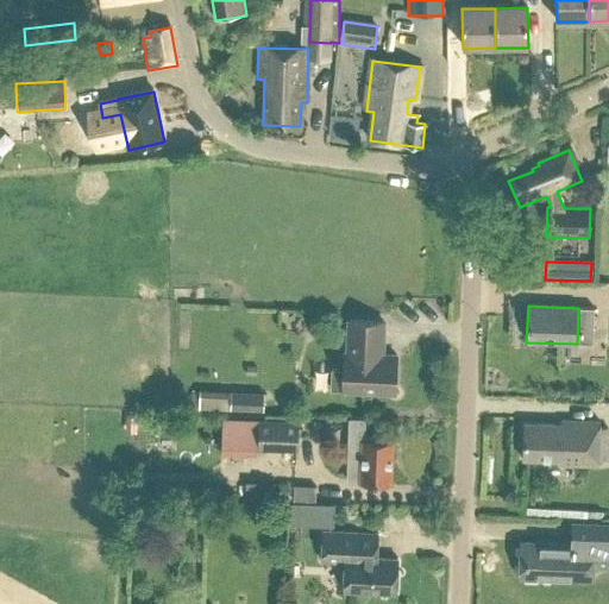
[(578,310),(577,344),(592,345),(594,310),(578,310)]
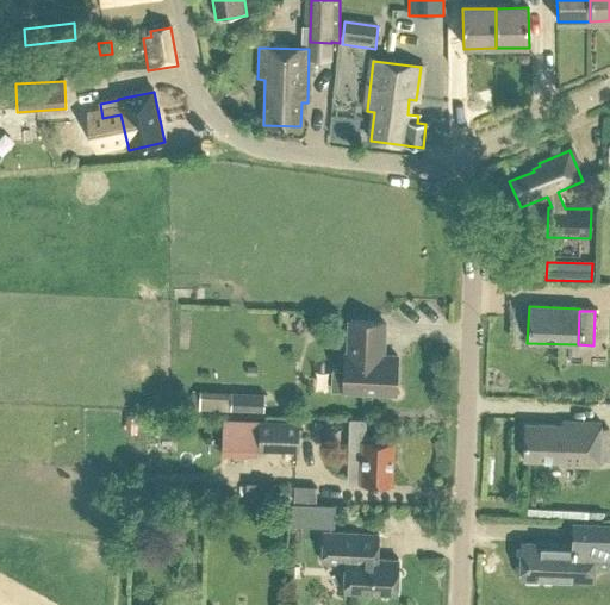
[(346,356),(344,373),(331,372),(331,393),(396,395),(397,359),(384,357),(385,325),(349,323),(348,356),(346,356)]
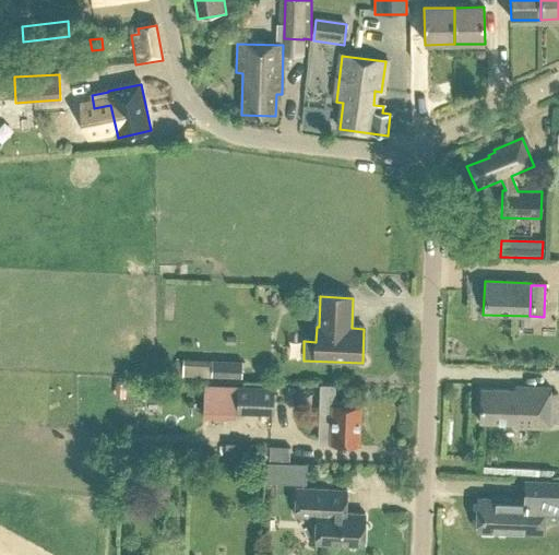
[(212,378),(241,379),(242,363),(212,362),(212,378)]
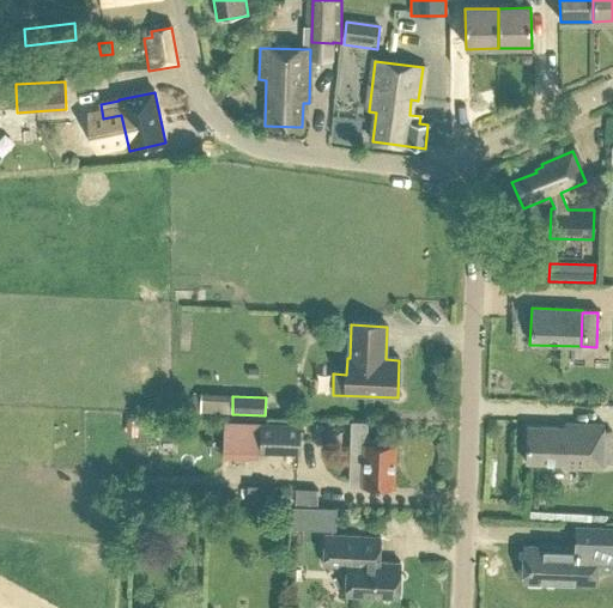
[(231,414),(231,397),(201,397),(201,414),(231,414)]
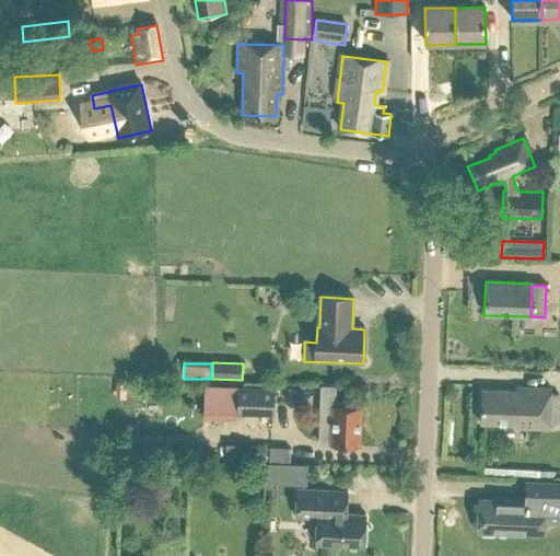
[(116,397),(125,397),(125,395),(126,385),(117,385),(116,394),(116,397)]
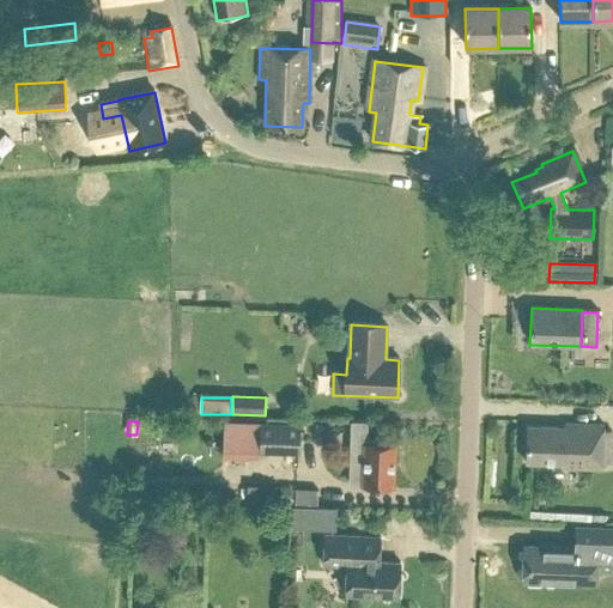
[(351,423),(347,488),(393,488),(394,447),(376,447),(366,445),(366,441),(366,424),(351,423)]
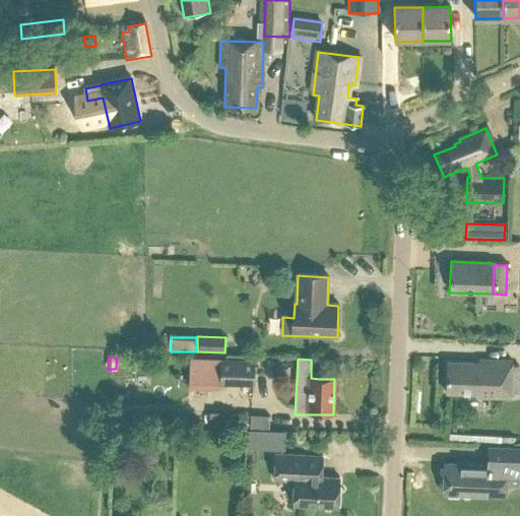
[(254,362),(221,360),(220,386),(253,388),(254,362)]
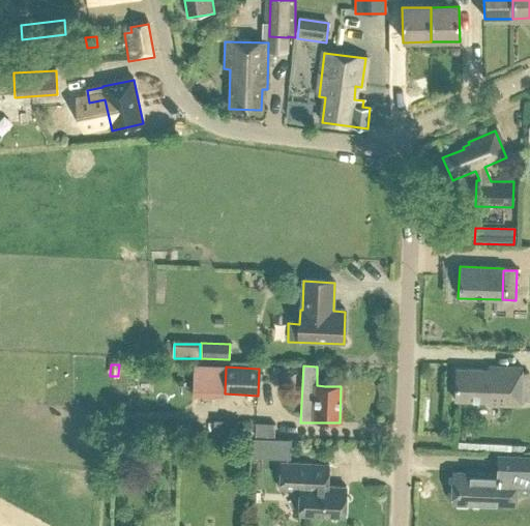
[(488,407),(521,408),(522,369),(489,368),(489,371),(455,370),(454,402),(488,403),(488,407)]
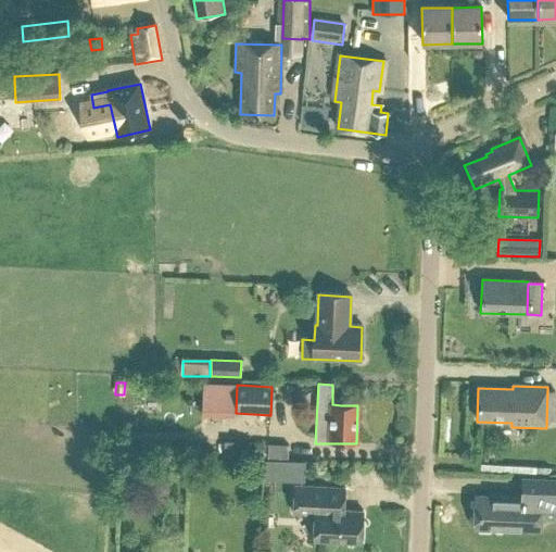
[(295,409),(297,391),(283,391),(282,409),(295,409)]
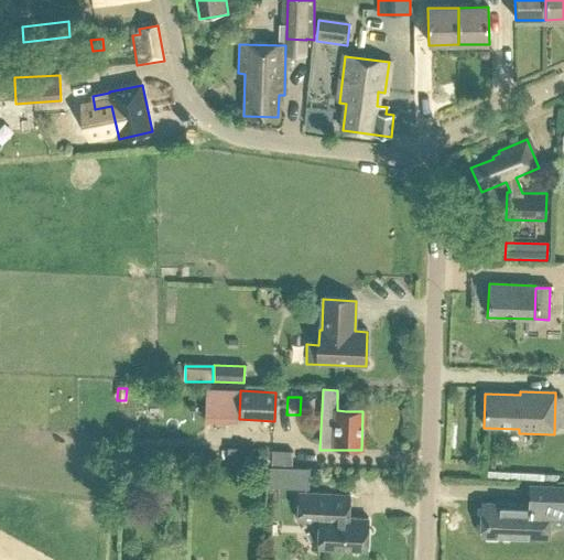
[(238,421),(238,407),(204,406),(204,420),(238,421)]
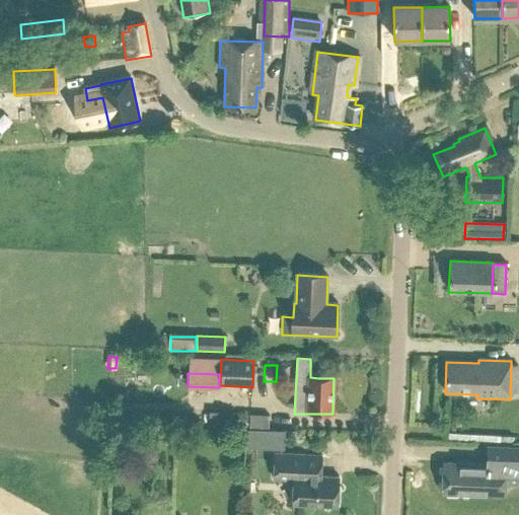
[(502,427),(505,416),(489,412),(487,423),(502,427)]
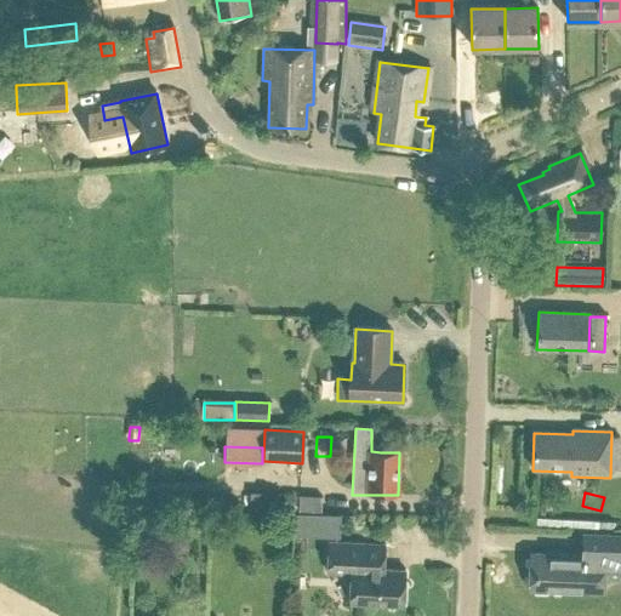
[(251,495),(250,509),(279,509),(280,495),(251,495)]
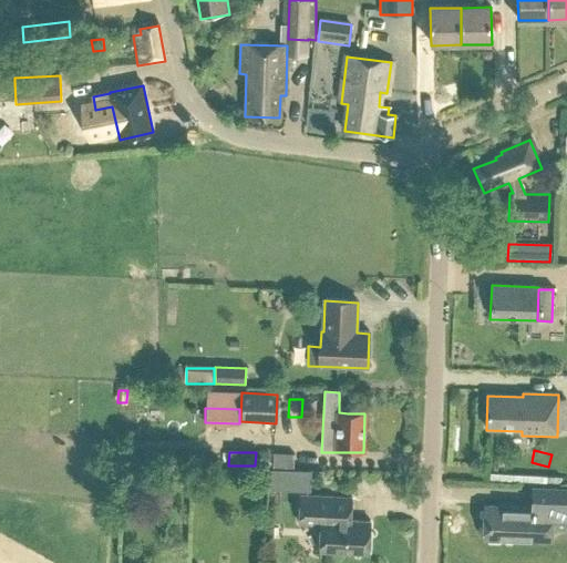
[(274,454),(274,469),(309,470),(309,456),(274,454)]
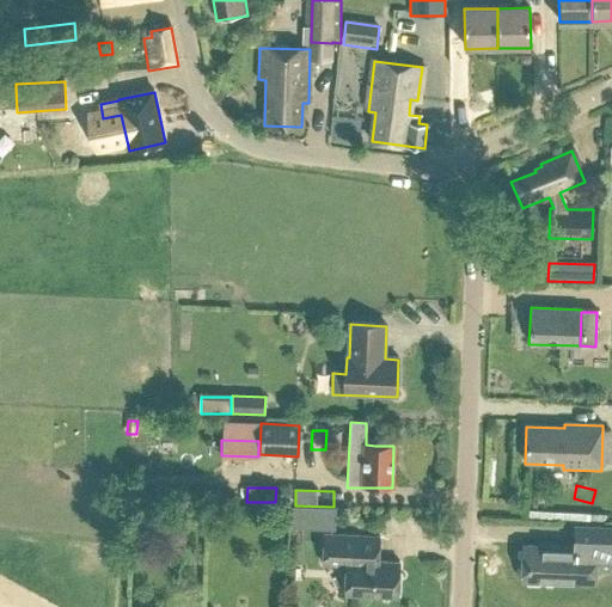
[(319,531),(334,531),(335,509),(320,509),(319,531)]
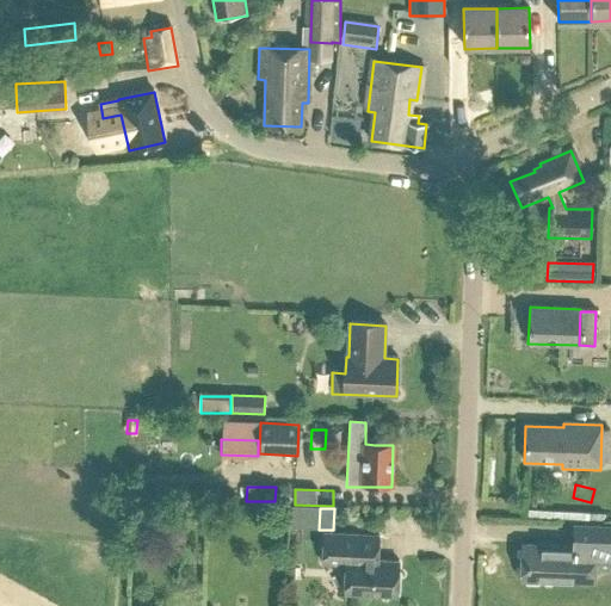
[(357,555),(358,535),(325,532),(323,563),(347,564),(346,594),(399,597),(400,561),(378,560),(366,560),(366,556),(357,555)]
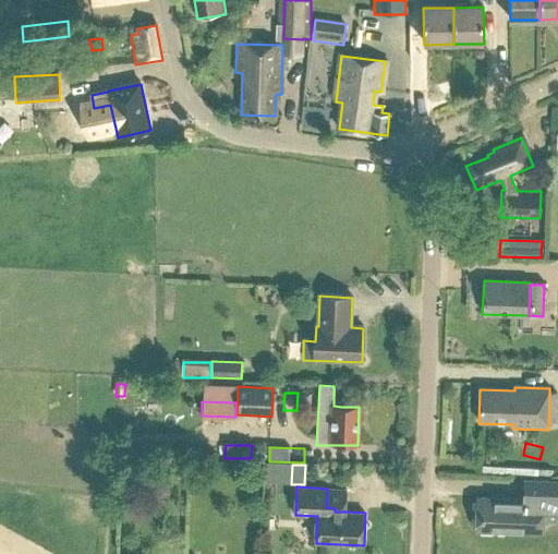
[(254,506),(261,527),(270,524),(280,553),(284,553),(312,545),(303,518),(292,522),(283,496),(254,506)]
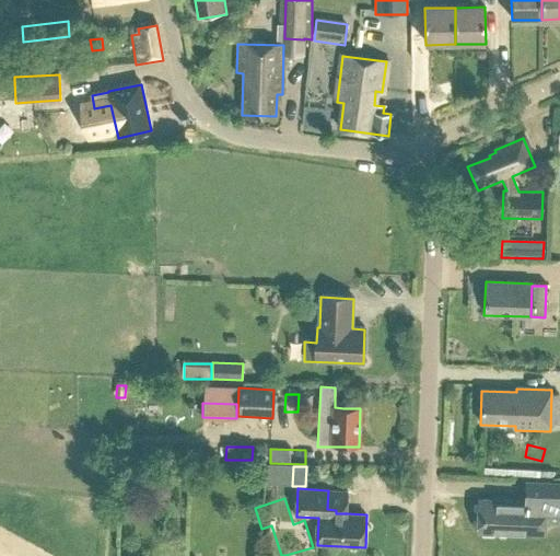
[(477,534),(524,536),(525,502),(478,500),(477,534)]
